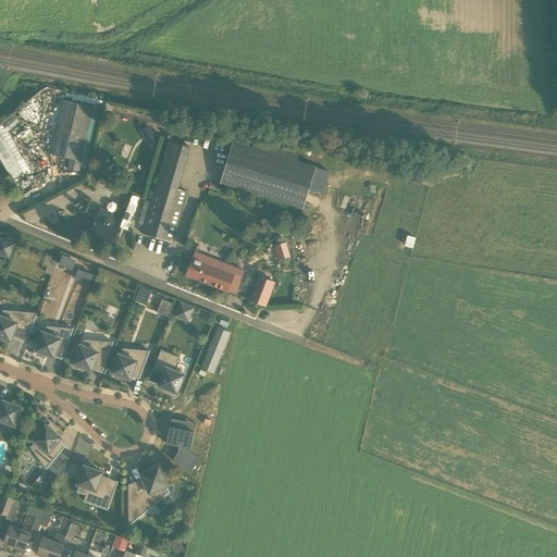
[(78,171),(81,161),(94,107),(62,99),(49,153),(70,159),(67,169),(78,171)]
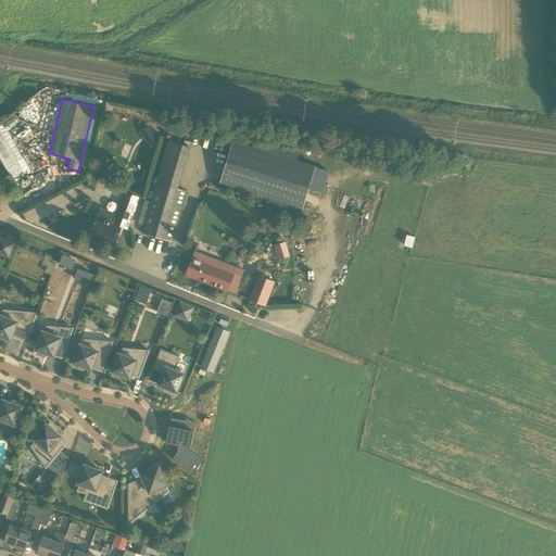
[(154,133),(146,140),(149,144),(159,138),(154,133)]
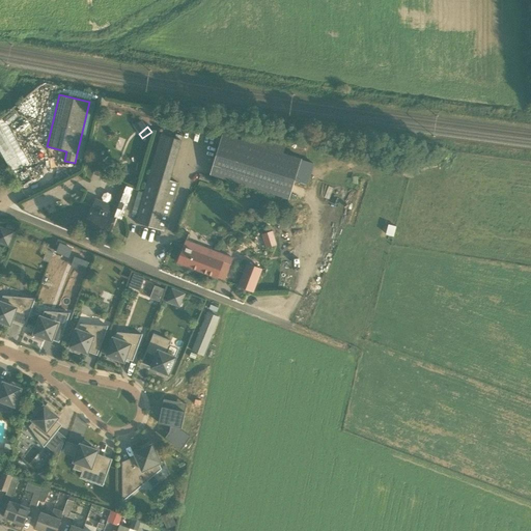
[(164,231),(178,183),(170,179),(183,140),(162,134),(136,223),(164,231)]
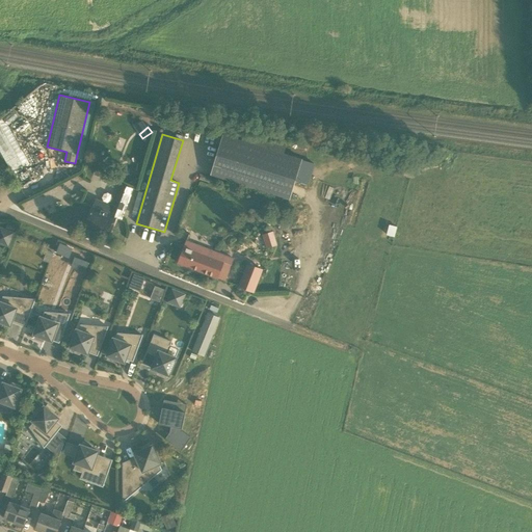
[(302,159),(284,153),(244,140),(222,134),(210,175),(290,200),(302,159)]
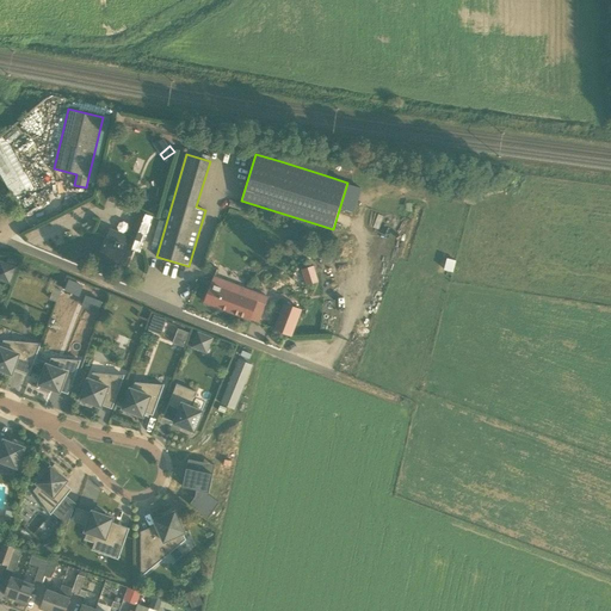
[(25,193),(31,178),(22,174),(16,190),(25,193)]
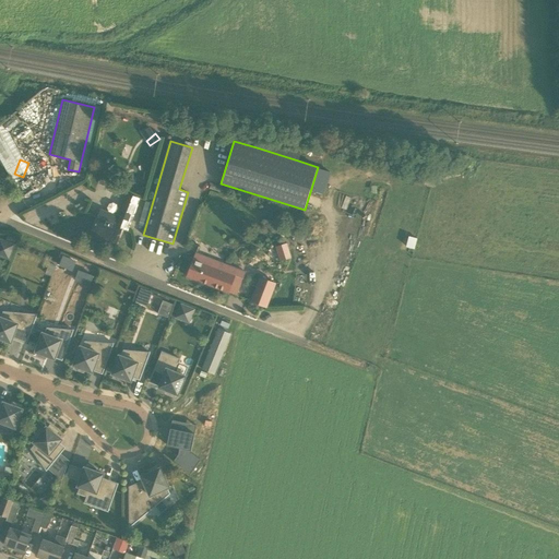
[(129,229),(138,204),(123,199),(119,210),(117,215),(100,210),(92,233),(103,237),(103,236),(107,237),(106,238),(117,242),(122,228),(129,229)]
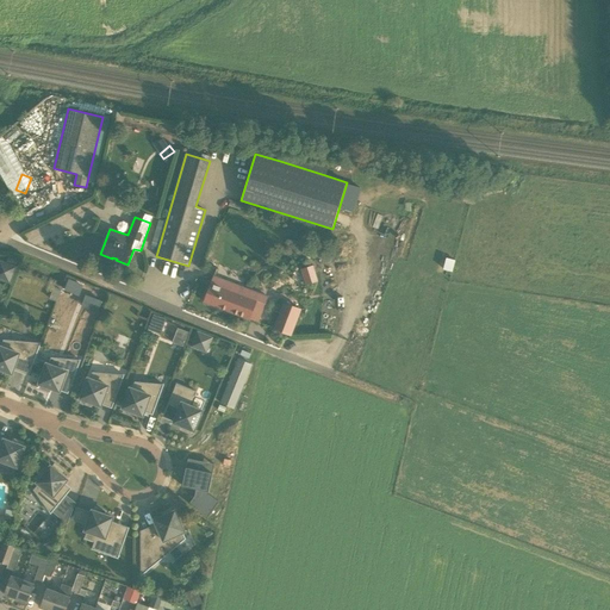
[(47,223),(26,234),(33,246),(54,235),(47,223)]
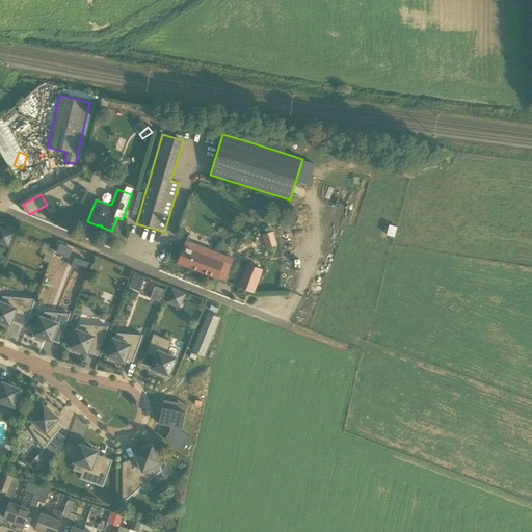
[(7,222),(6,229),(15,231),(16,225),(7,222)]
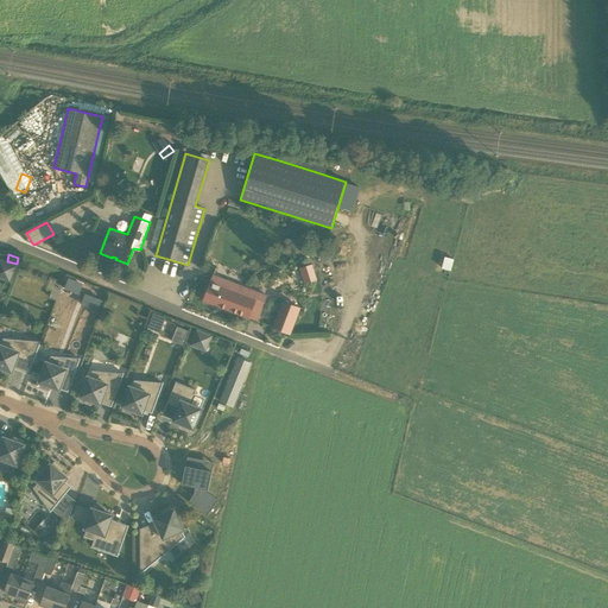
[(444,257),(443,268),(453,270),(454,258),(444,257)]
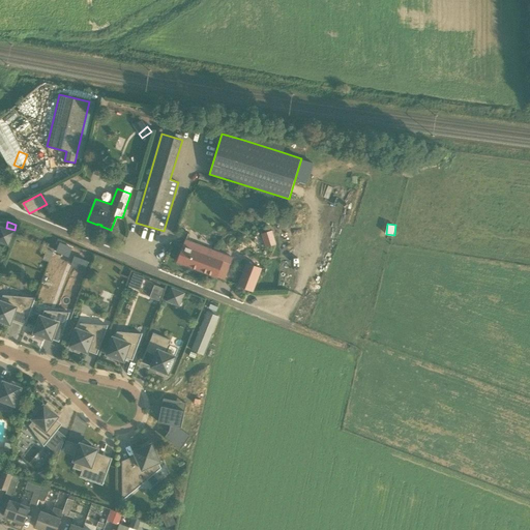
[(0,227),(0,244),(9,247),(15,233),(0,227)]
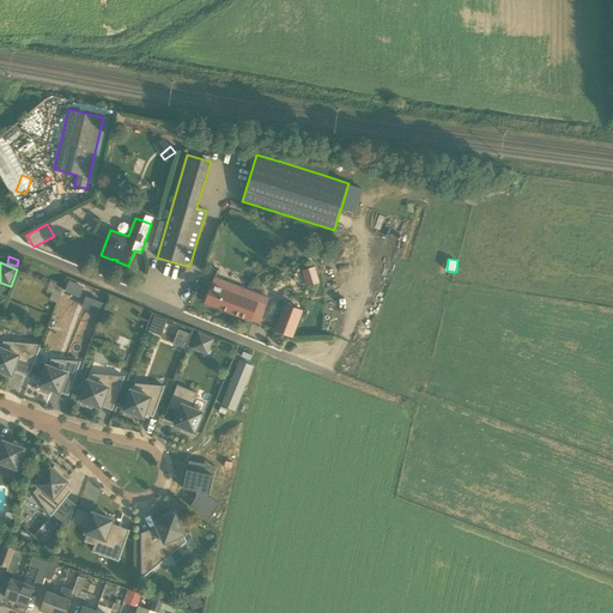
[(302,269),(308,286),(321,281),(315,265),(302,269)]
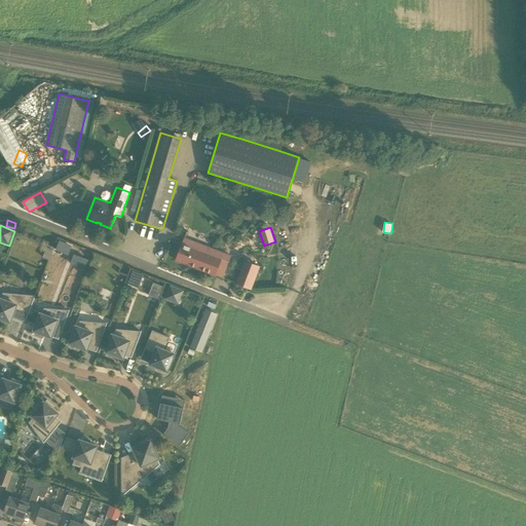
[(60,240),(55,250),(66,255),(69,254),(72,246),(60,240)]
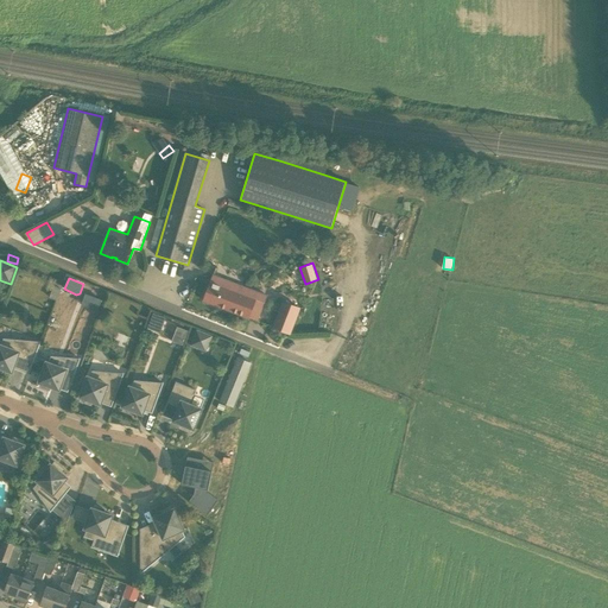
[(248,318),(259,293),(233,284),(230,290),(211,283),(203,301),(221,308),(222,306),(225,308),(223,309),(248,318)]
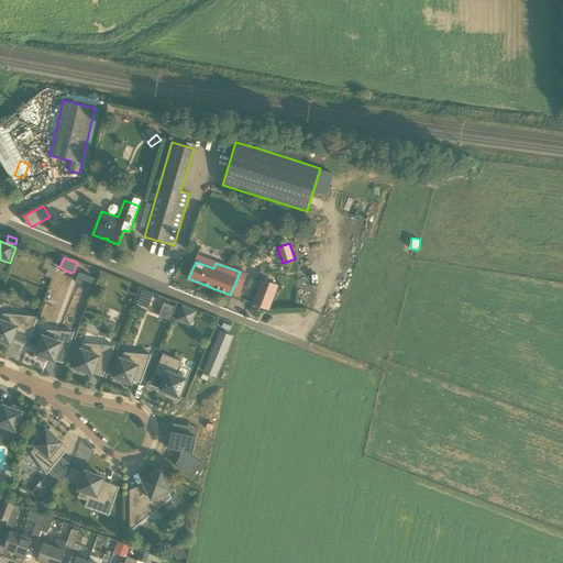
[(50,265),(45,276),(52,279),(56,267),(50,265)]
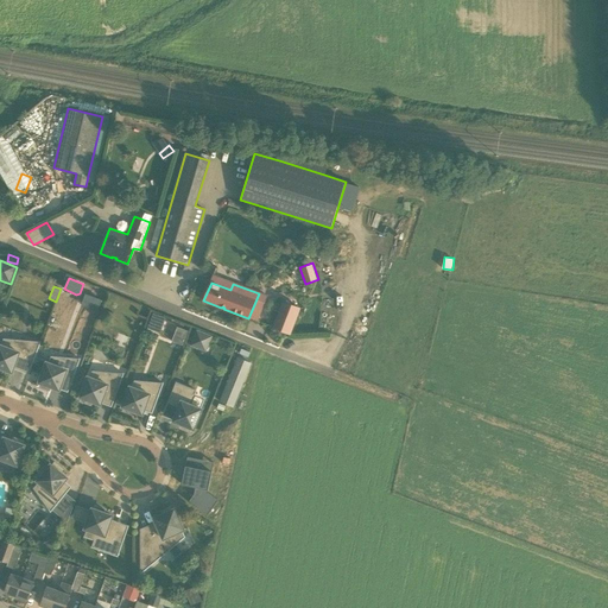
[(290,334),(295,323),(301,308),(283,302),(273,327),(290,334)]
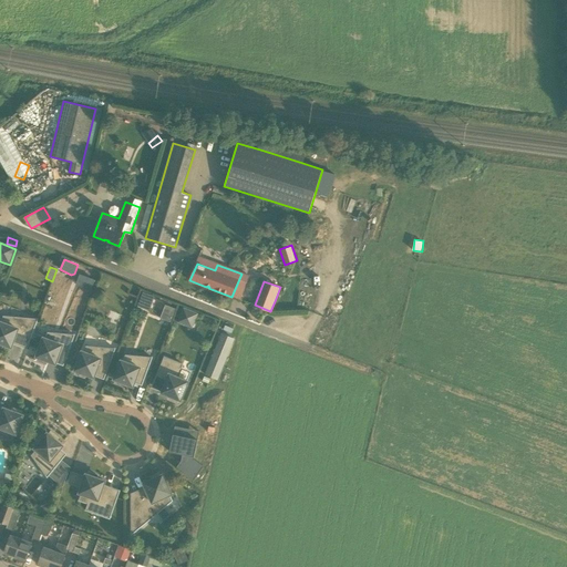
[(143,292),(143,295),(140,302),(151,306),(154,297),(143,292)]
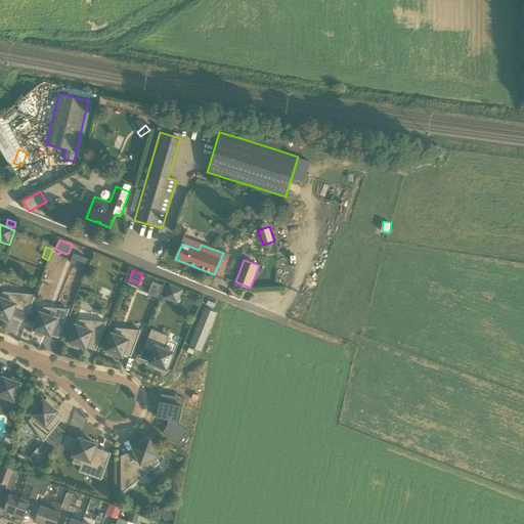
[(56,296),(59,287),(42,281),(39,291),(56,296)]
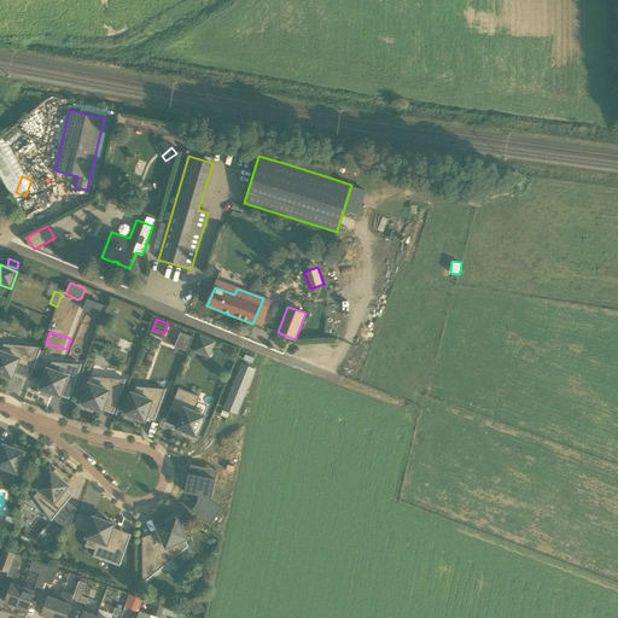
[(192,337),(181,333),(175,348),(186,351),(192,337)]
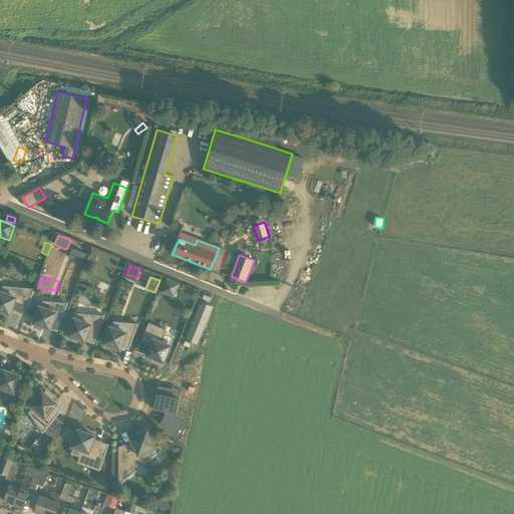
[(180,283),(167,278),(161,292),(169,295),(171,290),(177,293),(180,283)]
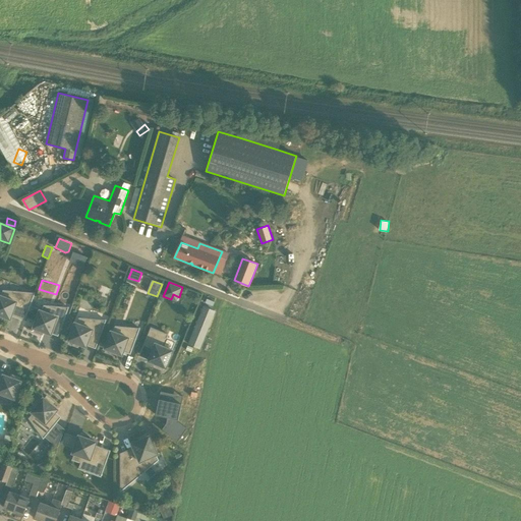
[(25,315),(34,294),(12,291),(9,299),(0,296),(0,317),(1,319),(2,315),(10,319),(13,310),(25,315)]
